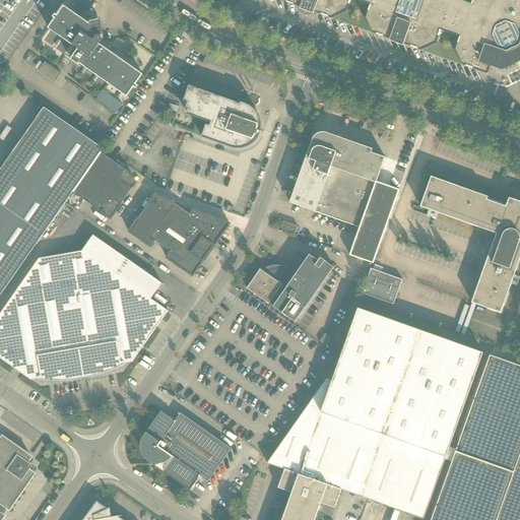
[(519,0),(282,0),(283,1),(301,7),(314,12),(332,18),(346,12),(350,0),(356,0),(371,5),(366,18),(373,34),(421,51),(436,44),(441,30),(460,37),(455,51),(462,65),(476,70),(488,74),(490,67),(502,71),(519,62),(519,0)]
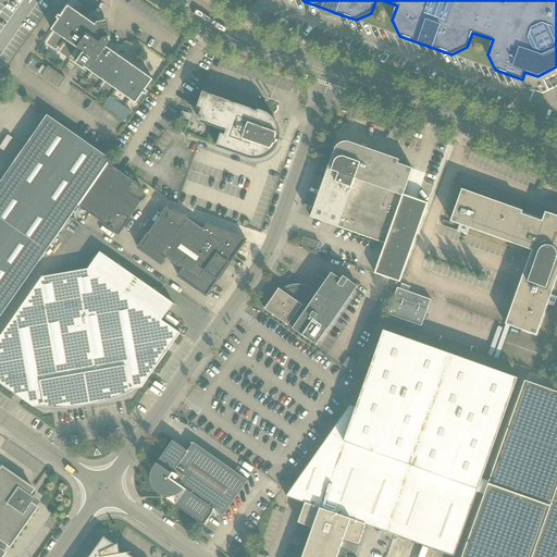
[(59,21),(52,31),(84,53),(76,64),(83,69),(84,67),(136,104),(144,94),(146,96),(148,93),(146,90),(153,81),(107,48),(110,44),(110,41),(111,41),(108,22),(98,23),(96,26),(70,8),(69,7),(61,17),(59,15),(57,19),(59,21)]
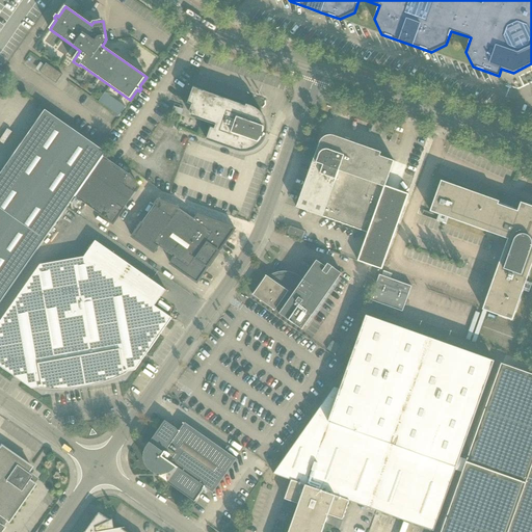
[(40,74),(56,84),(62,75),(46,63),(40,74)]
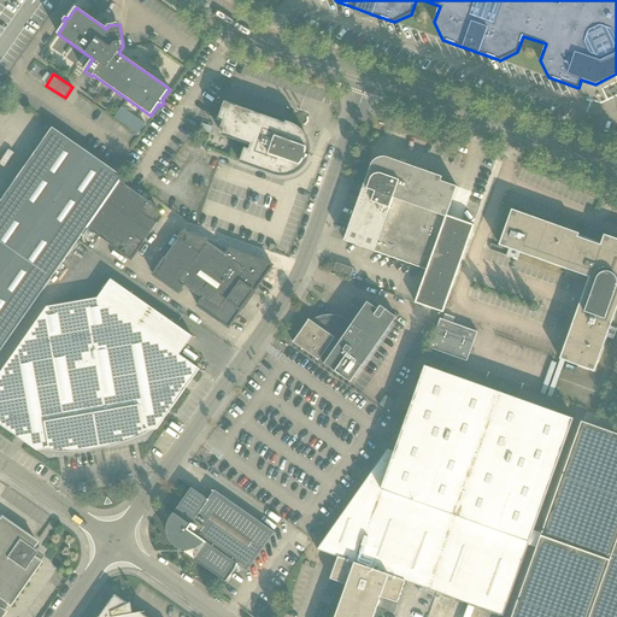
[(218,121),(223,122),(219,131),(223,133),(223,136),(251,146),(248,151),(245,150),(240,163),(260,170),(263,171),(274,175),(276,176),(278,176),(281,176),(283,176),(286,176),(288,176),(291,176),(292,175),(294,174),(297,172),(298,171),(300,170),(301,169),(304,166),(305,165),(306,163),(307,160),(305,160),(306,156),(310,157),(310,154),(310,152),(310,150),(310,147),(310,145),(309,142),(309,140),(307,137),(306,135),(305,133),(303,131),(301,129),(300,128),(298,127),(295,124),(293,124),(291,123),(288,122),(286,122),(286,124),(260,115),(225,103),(221,115),(218,121)]
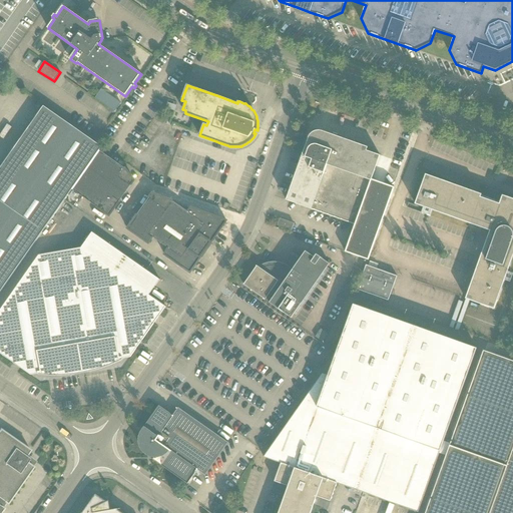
[(101,89),(95,98),(114,111),(120,103),(101,89)]
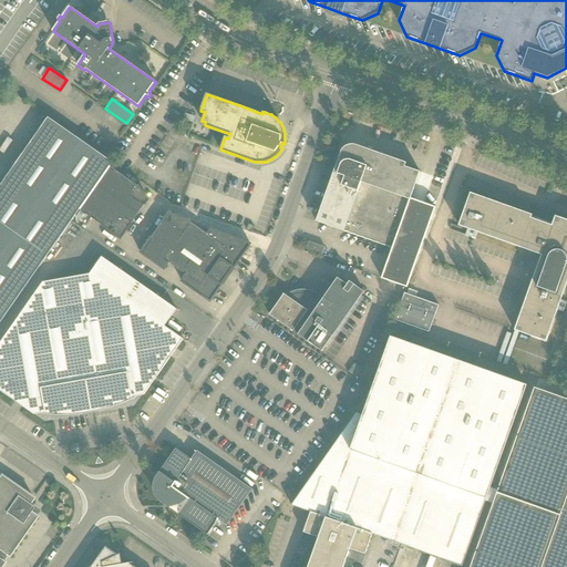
[(185,114),(183,120),(193,123),(195,117),(185,114)]
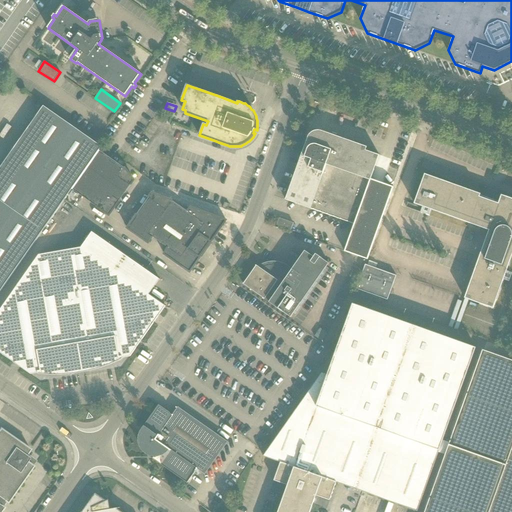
[(102,147),(43,106),(0,168),(0,292),(72,190),(100,151),(102,147)]
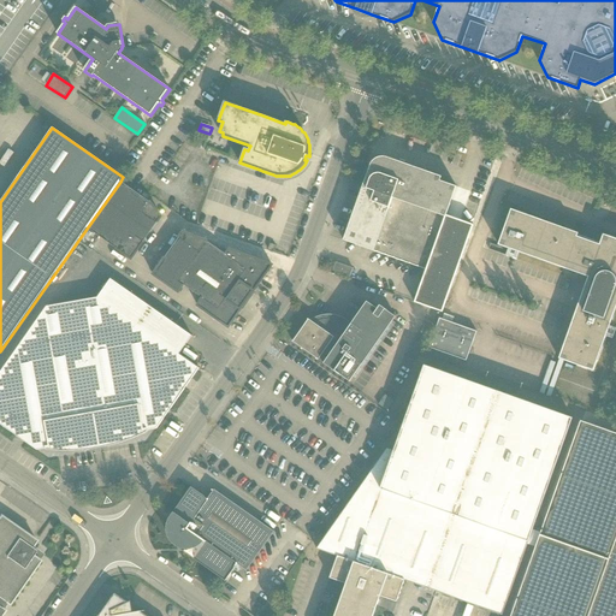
[(369,166),(344,241),(426,270),(414,303),(442,313),(473,225),(446,215),(456,188),(440,182),(439,182),(442,177),(388,158),(386,158),(385,158),(384,158),(383,158),(381,158),(380,158),(379,158),(378,158),(377,159),(375,159),(375,160),(374,160),(373,161),(373,163),(372,163),(372,164),(371,164),(371,165),(371,166),(369,166)]
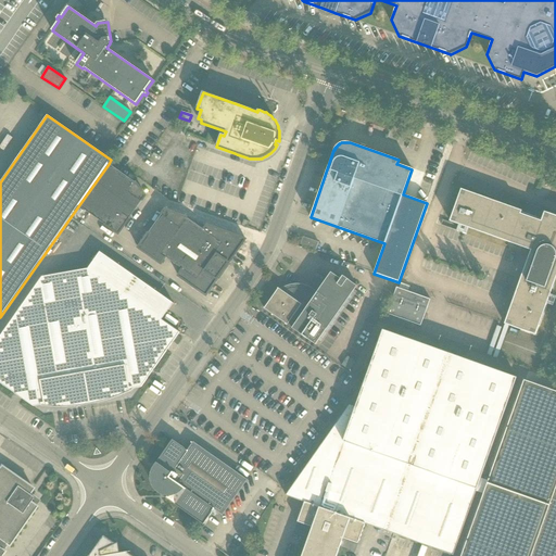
[(135,182),(109,164),(78,206),(118,235),(146,196),(135,182)]
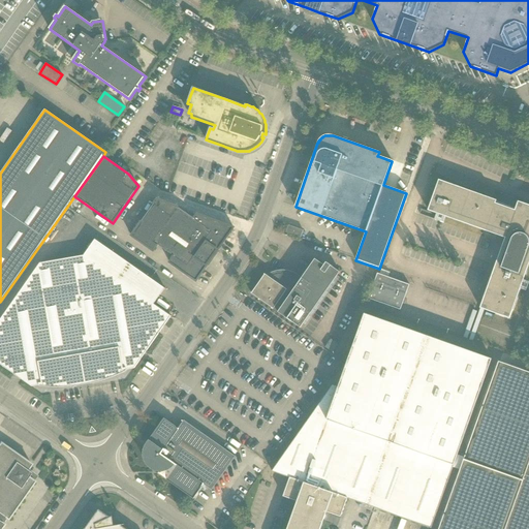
[(434,194),(428,211),(436,214),(445,217),(505,239),(479,308),(480,309),(485,310),(488,311),(509,319),(520,289),(524,280),(528,263),(528,205),(518,201),(516,209),(509,207),(509,206),(509,205),(509,204),(508,204),(508,203),(507,203),(506,201),(505,201),(504,201),(504,203),(503,203),(502,204),(502,205),(496,201),(496,200),(439,180),(437,184),(434,194)]
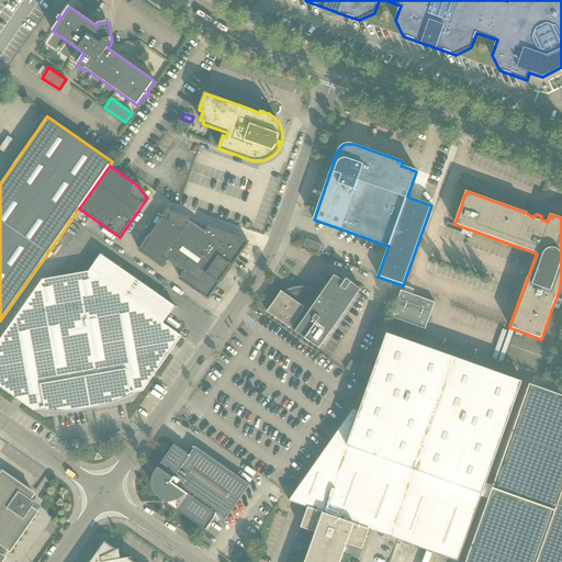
[(231,268),(232,267),(248,243),(210,227),(209,227),(206,233),(189,221),(189,220),(167,212),(139,250),(163,267),(167,260),(184,272),(180,279),(209,300),(221,281),(220,281),(229,267),(231,268)]
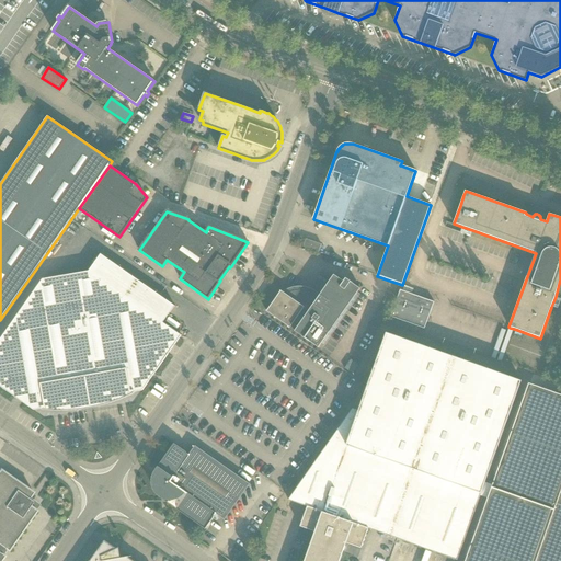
[(302,248),(319,253),(321,244),(306,239),(302,248)]
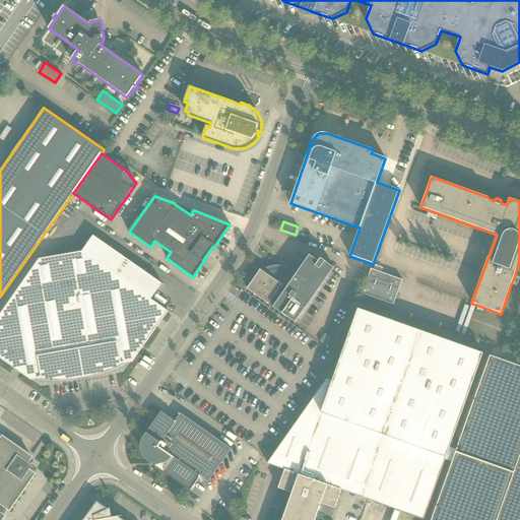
[(0,315),(0,359),(30,380),(39,379),(39,380),(52,381),(65,381),(78,379),(78,378),(78,376),(85,375),(87,377),(87,378),(101,375),(113,370),(125,365),(125,364),(132,363),(168,311),(151,299),(161,283),(153,278),(117,252),(93,236),(82,251),(39,259),(0,315)]
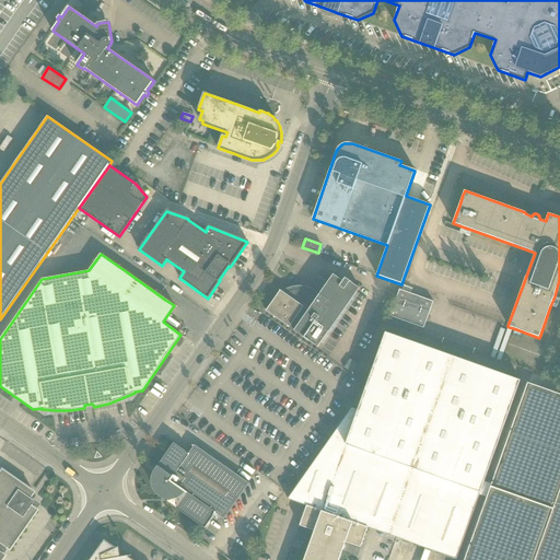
[(286,294),(282,292),(280,290),(280,291),(267,311),(266,310),(266,311),(290,327),(294,330),(304,338),(308,341),(318,348),(360,289),(350,281),(346,278),(343,281),(334,275),(317,298),(313,294),(307,291),(307,290),(303,288),(302,290),(296,290),(291,291),(286,294)]
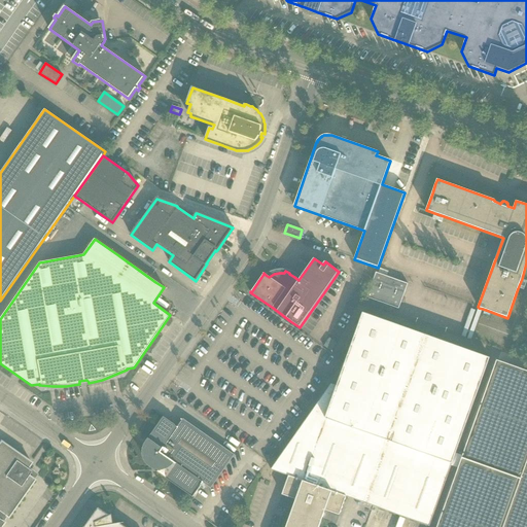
[(366,297),(398,309),(408,284),(376,273),(366,297)]
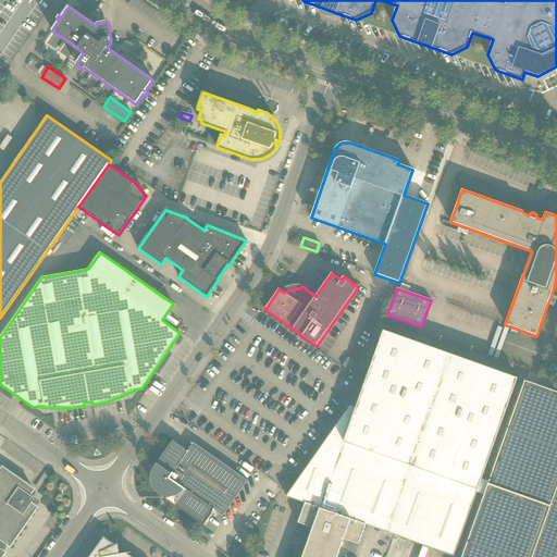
[(350,406),(293,487),(286,496),(305,504),(298,523),(313,529),(313,531),(312,531),(311,531),(310,531),(310,532),(310,533),(310,534),(310,535),(311,535),(302,556),(336,556),(341,546),(342,546),(343,546),(343,545),(344,545),(344,544),(344,543),(343,542),(343,539),(359,545),(366,525),(454,556),(518,379),(384,331),(356,408),(350,406)]
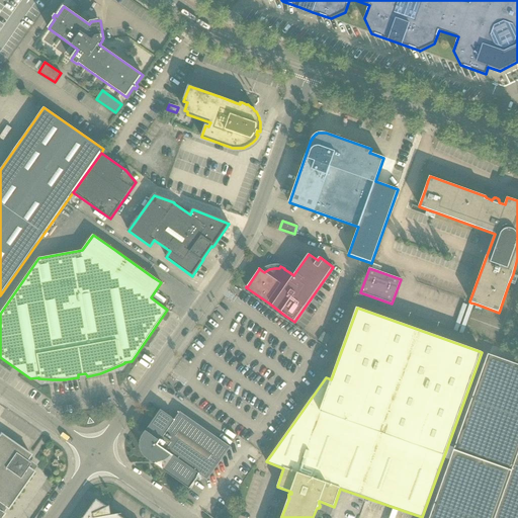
[(517,517),(517,364),(488,354),(429,517),(517,517)]
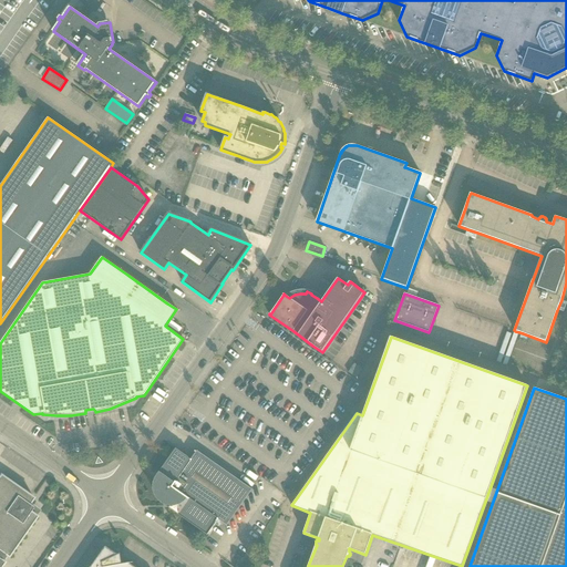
[(156,482),(156,484),(155,485),(155,487),(155,488),(156,490),(156,492),(156,493),(157,494),(158,495),(158,497),(160,498),(161,500),(162,501),(161,502),(207,535),(216,523),(218,519),(227,526),(253,490),(197,451),(191,460),(188,457),(176,449),(156,477),(158,478),(157,480),(156,481),(156,482)]
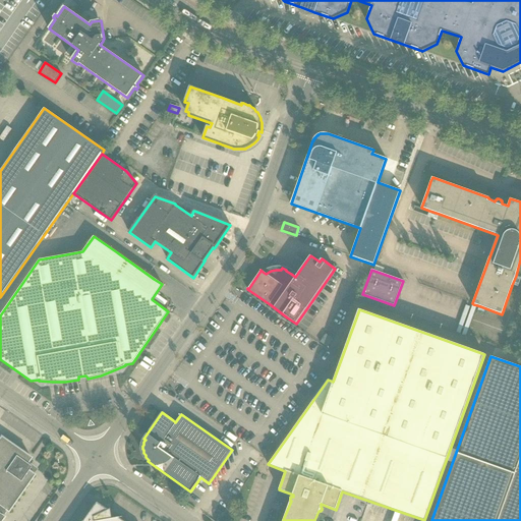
[(0,520),(4,517),(2,516),(6,511),(7,512),(34,475),(27,470),(31,466),(26,464),(31,458),(0,437),(0,520)]
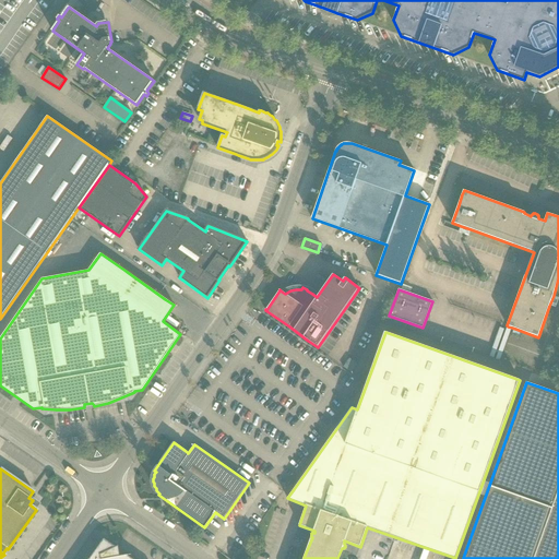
[(132,558),(128,556),(132,555),(131,555),(116,557),(114,548),(116,547),(104,539),(90,558),(132,558)]
